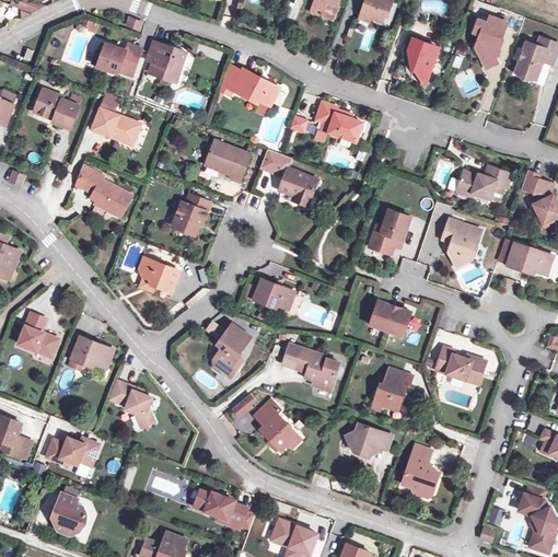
[(8,0),(8,1),(35,10),(38,0),(8,0)]
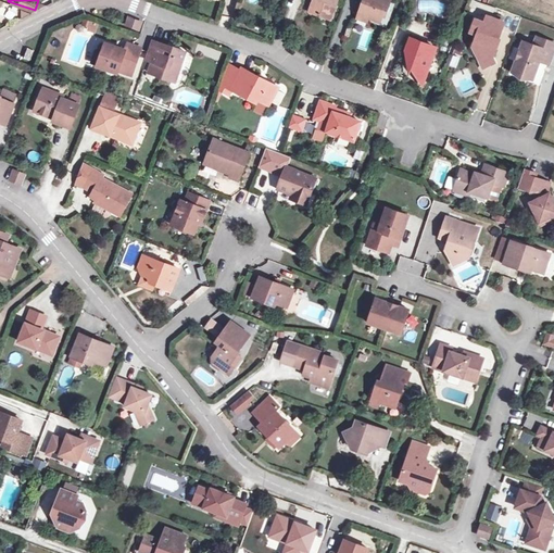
[(318,0),(314,13),(319,15),(325,0),(318,0)]
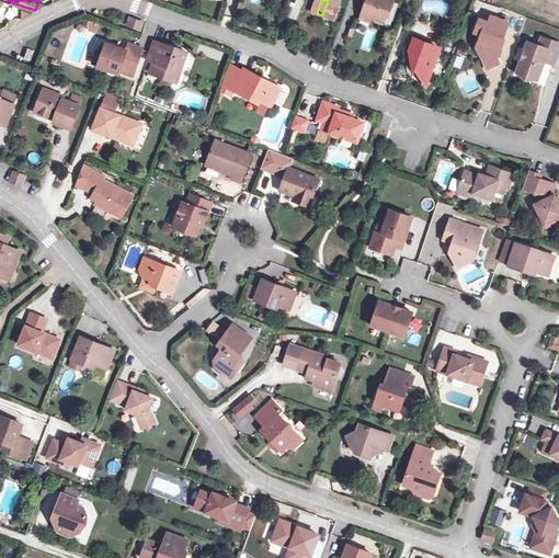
[(328,0),(322,15),(339,22),(346,0),(328,0)]
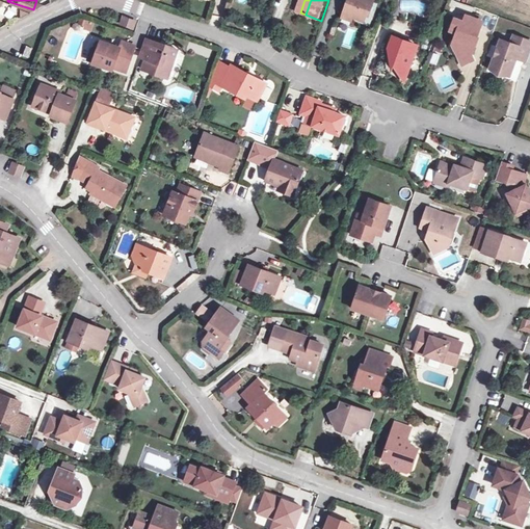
[(353,0),(348,14),(359,18),(369,22),(375,4),(378,5),(379,0),(353,0)]
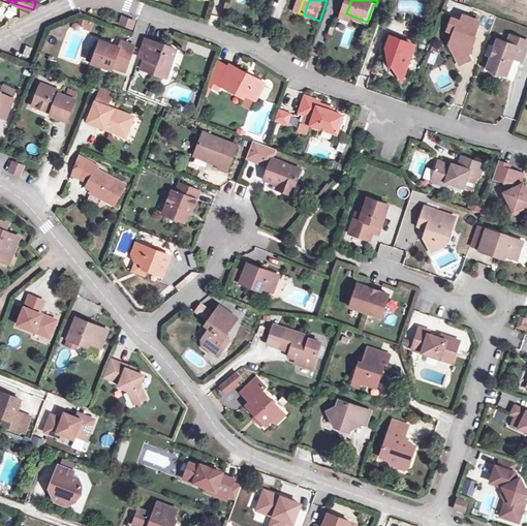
[(75,23),(90,26),(92,18),(78,14),(75,23)]
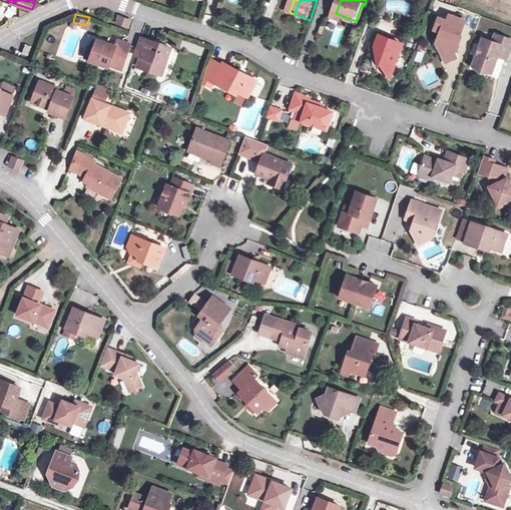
[(115,14),(112,19),(124,24),(126,18),(115,14)]
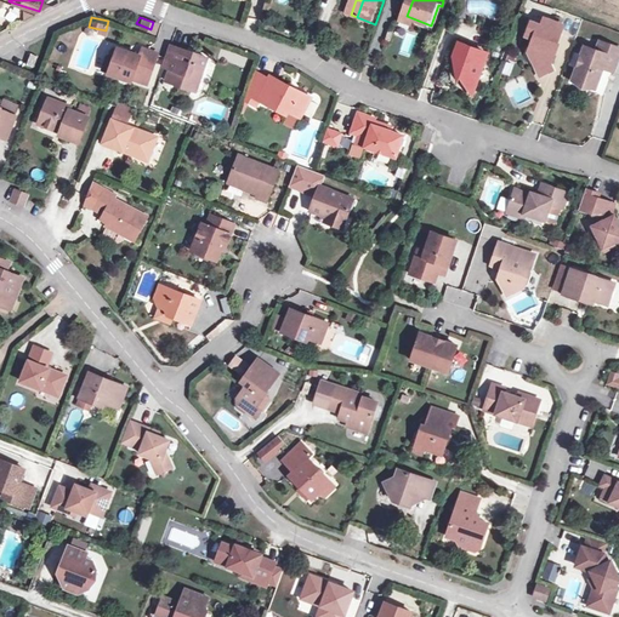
[(533,38),(531,43),(539,61),(533,62),(540,75),(554,68),(550,61),(557,44),(555,43),(562,24),(544,17),(541,24),(532,21),(526,35),(533,38)]
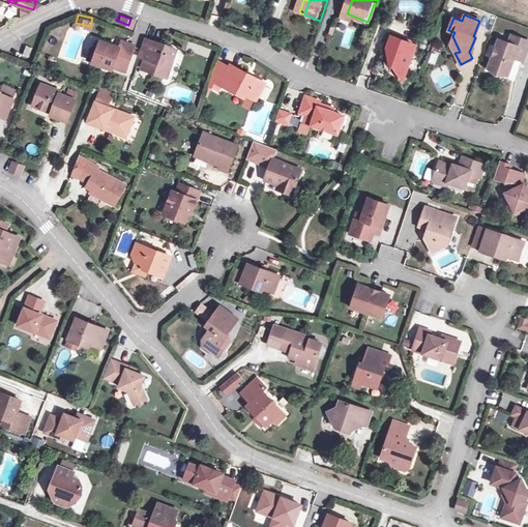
[(526,55),(527,51),(527,49),(525,48),(527,41),(527,40),(512,34),(509,42),(499,39),(488,66),(493,70),(504,75),(509,75),(517,58),(522,60),(526,55)]
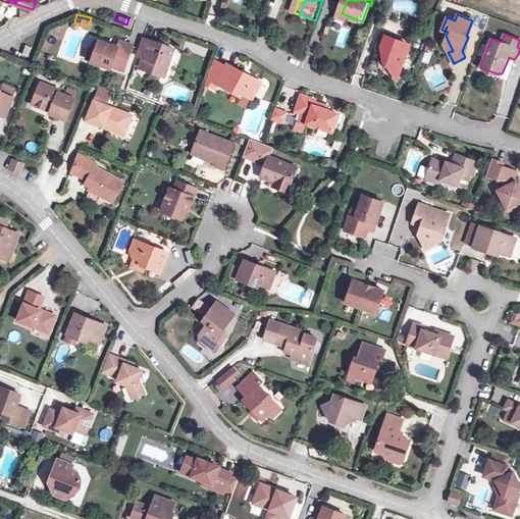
[(411,44),(388,36),(384,48),(391,56),(388,62),(399,75),(411,44)]
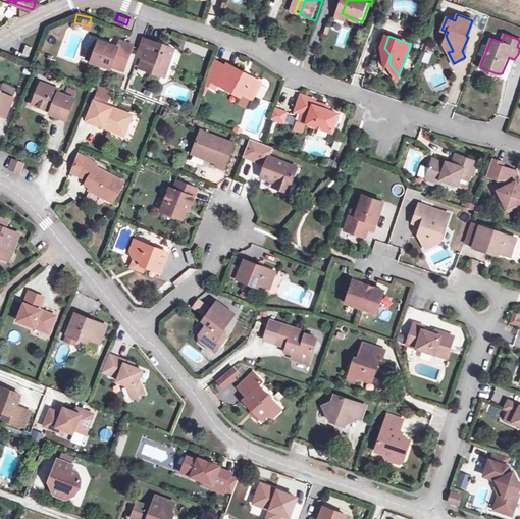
[(443,43),(448,52),(453,51),(446,36),(443,43)]
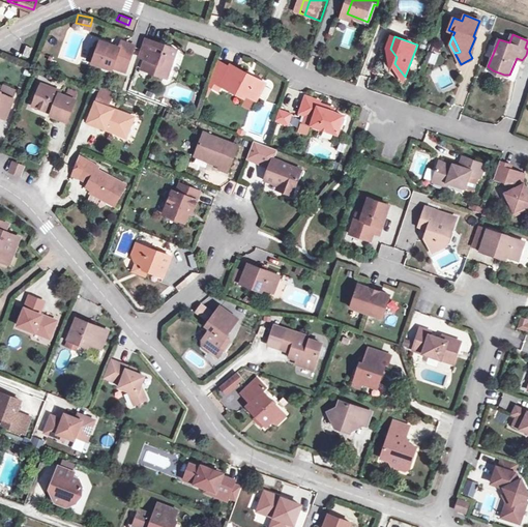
[(148,62),(144,71),(166,80),(177,51),(168,47),(167,49),(165,49),(163,54),(155,52),(158,44),(145,38),(138,58),(144,60),(148,62)]
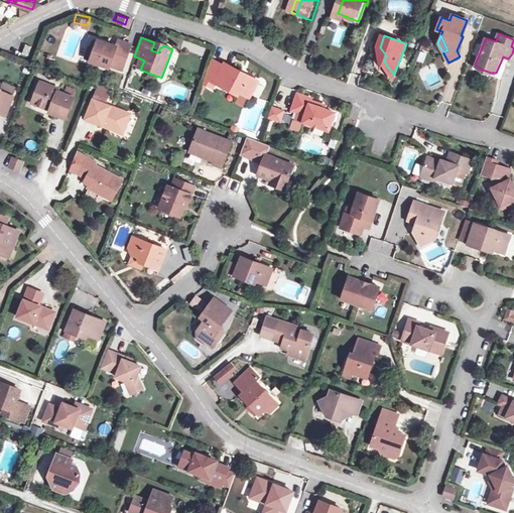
[(91,44),(89,49),(94,50),(89,62),(107,70),(108,65),(121,70),(131,45),(117,39),(114,46),(97,40),(91,44)]
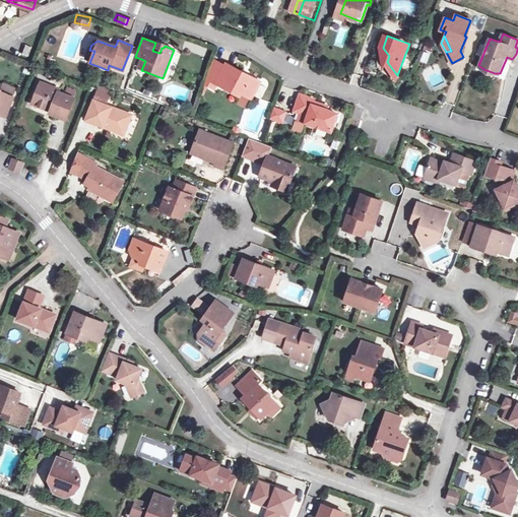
[(22,54),(28,56),(33,45),(26,43),(22,54)]
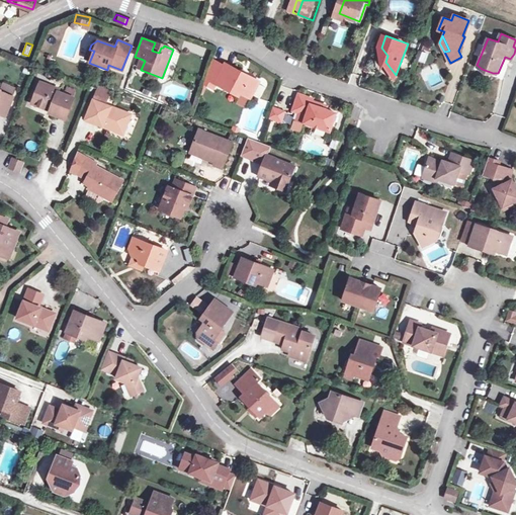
[(80,59),(89,63),(94,51),(89,50),(85,49),(80,59)]
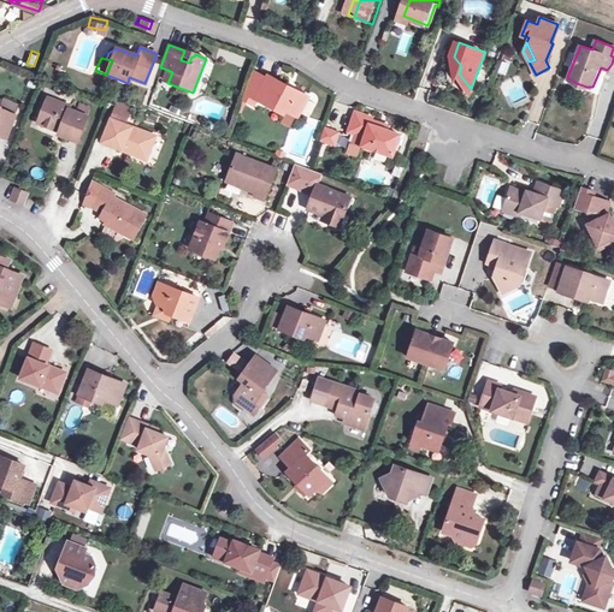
[(163,82),(167,83),(172,72),(167,70),(163,82)]
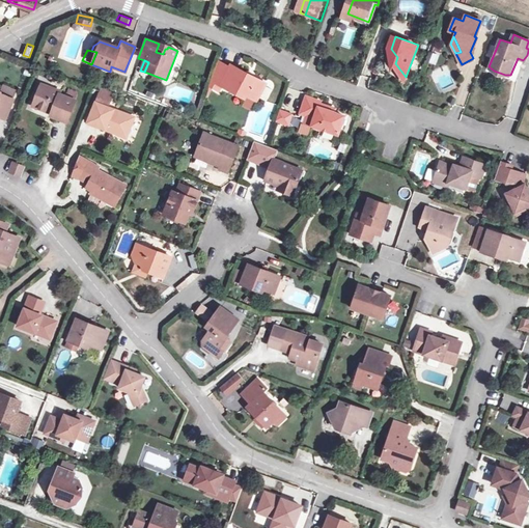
[(229,67),(217,61),(207,86),(219,91),(222,86),(238,94),(240,91),(249,96),(256,101),(265,83),(248,75),(230,65),(229,67)]
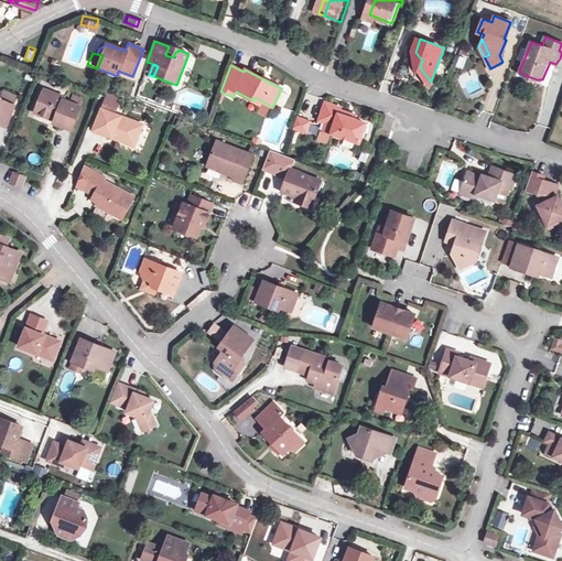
[(35,110),(45,88),(41,86),(32,108),(35,110)]
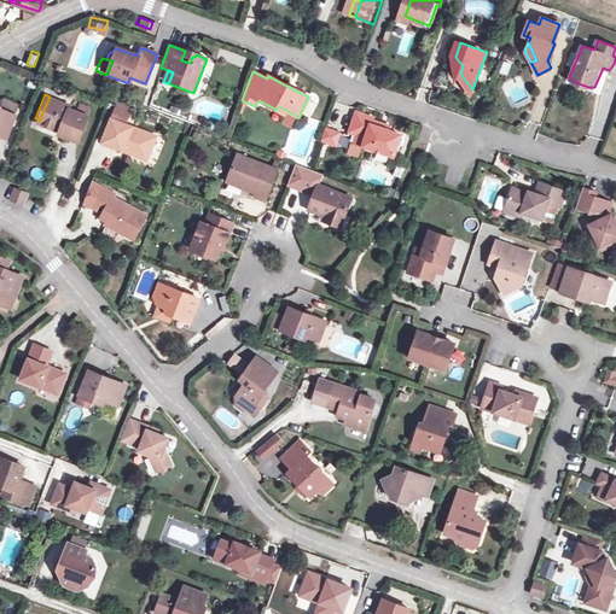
[(73,105),(50,97),(39,121),(59,129),(58,132),(80,140),(89,116),(88,116),(92,106),(75,99),(73,105)]
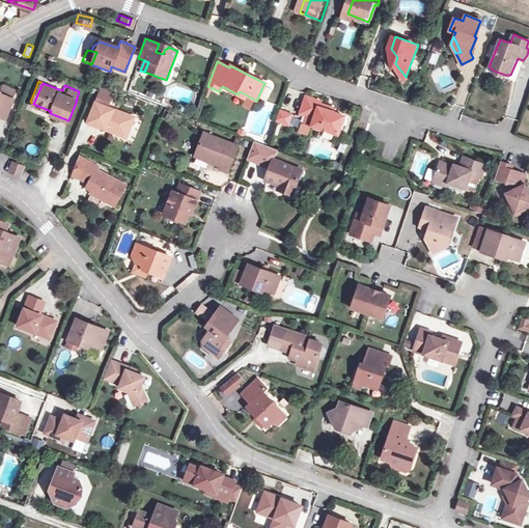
[(0,89),(0,113),(7,116),(16,96),(0,90),(0,89)]
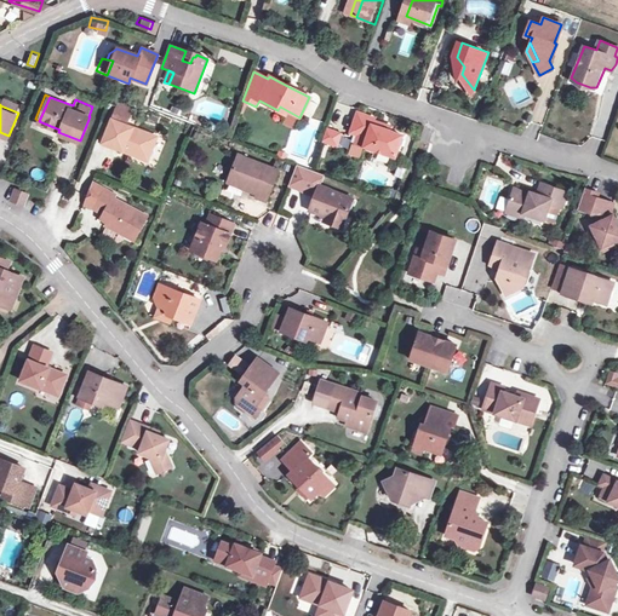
[(104,140),(125,149),(127,145),(152,154),(159,134),(127,122),(132,110),(118,105),(114,116),(104,140)]
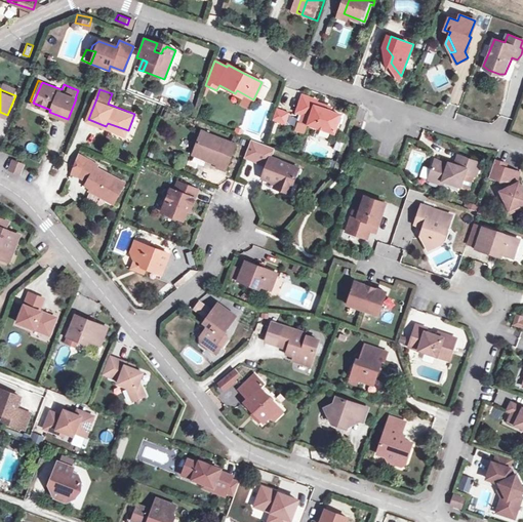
[(246,95),(237,90),(235,93),(244,98),(246,95)]
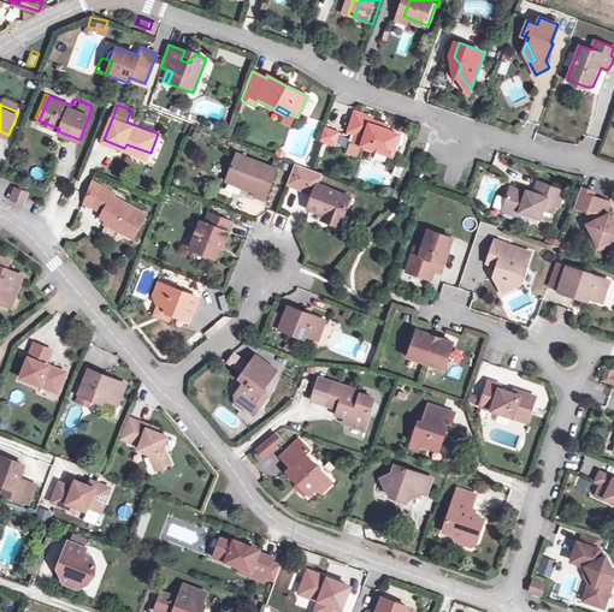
[(377,128),(379,122),(372,119),(373,117),(355,111),(348,130),(356,134),(366,137),(362,146),(393,156),(400,135),(388,131),(377,128)]
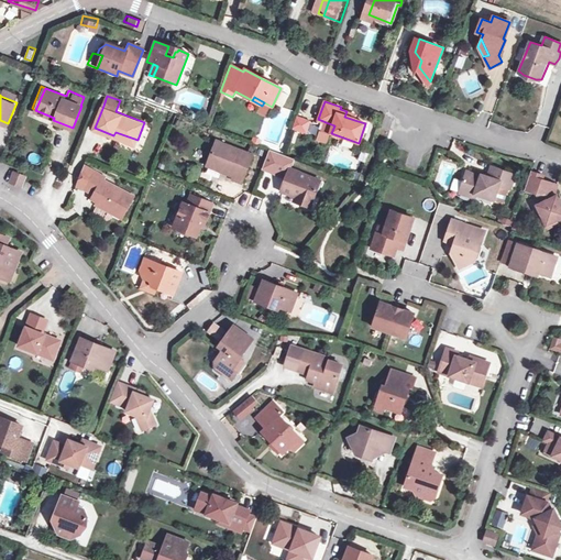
[(272,107),(264,102),(262,106),(259,112),(266,116),(272,107)]
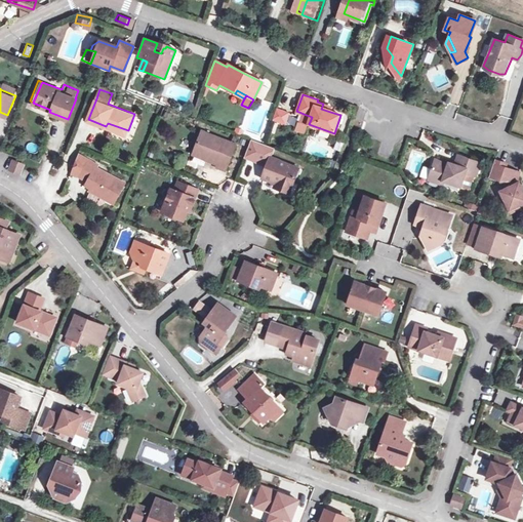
[(284,122),(288,109),(274,104),(270,117),(284,122)]
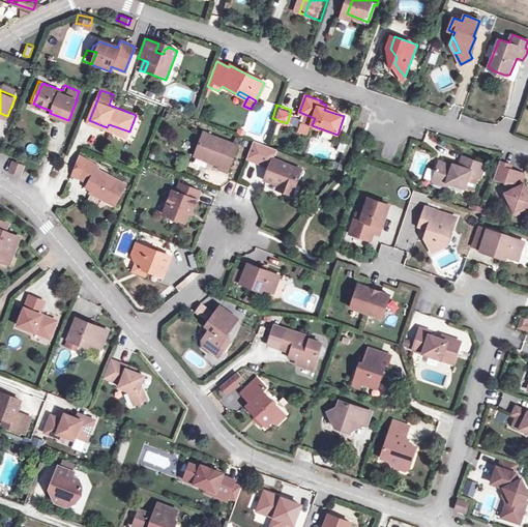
[(177,113),(175,119),(187,122),(189,116),(177,113)]
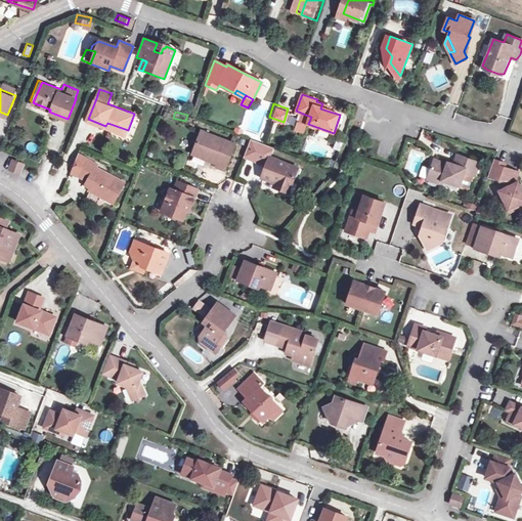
[(300,121),(308,124),(311,117),(303,114),(300,121)]
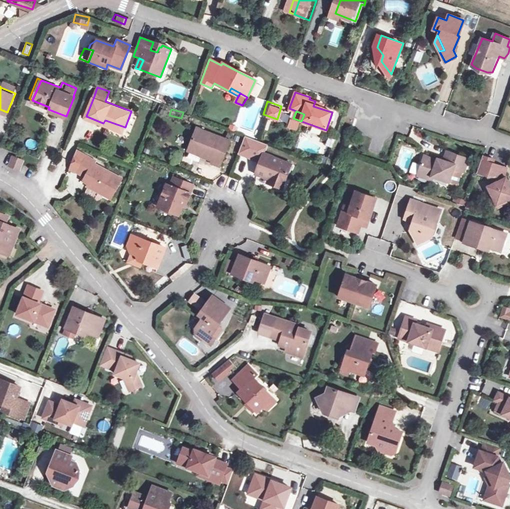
[(209,154),(207,159),(206,161),(217,166),(227,140),(173,118),(166,136),(209,154)]
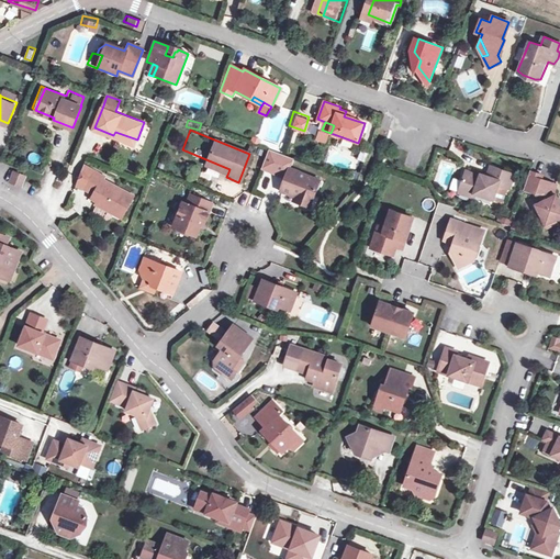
[(115,132),(113,135),(136,144),(137,140),(115,132)]
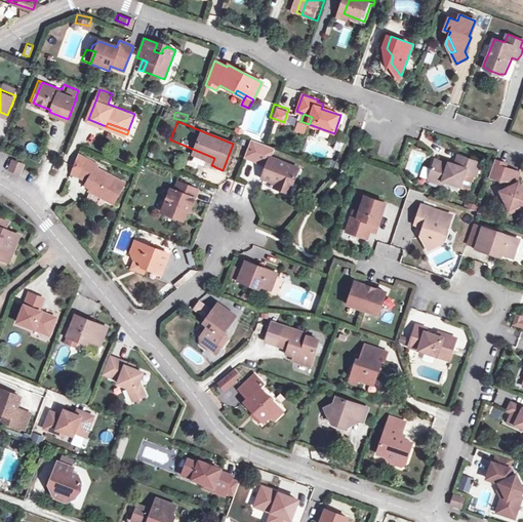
[(339,148),(343,139),(335,136),(332,146),(339,148)]
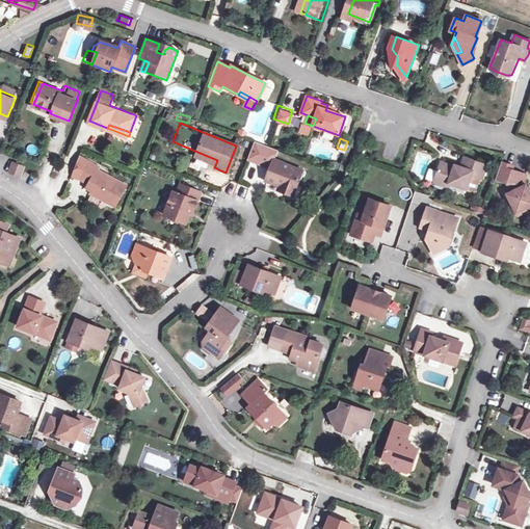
[(170,148),(215,165),(217,160),(173,141),(170,148)]
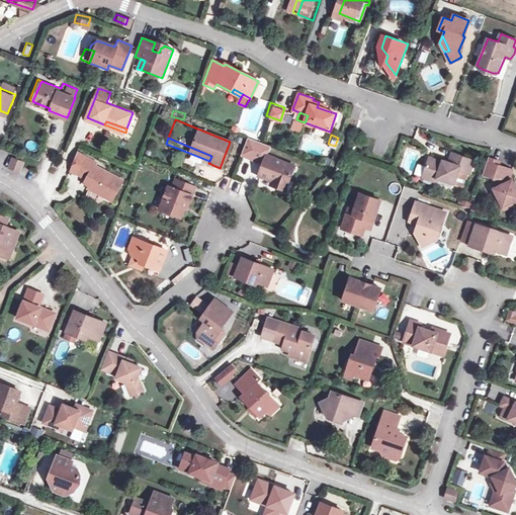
[(89,156),(80,150),(73,167),(80,172),(89,156)]
